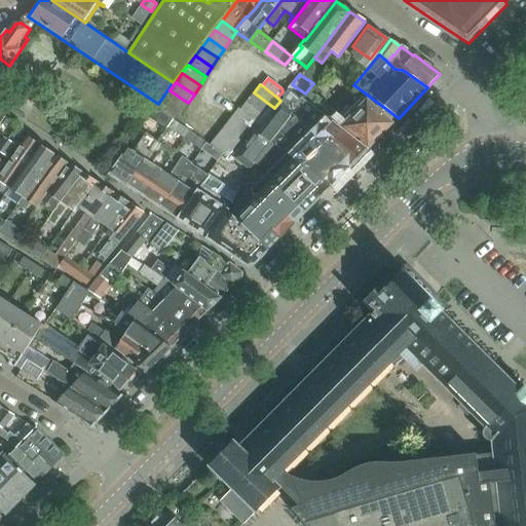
[(295,107),(301,100),(305,94),(292,84),(283,98),(285,99),(295,107)]
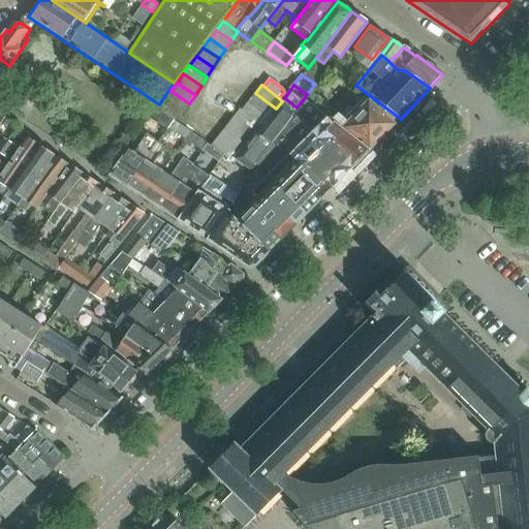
[(401,119),(356,86),(330,121),(369,151),(401,119)]
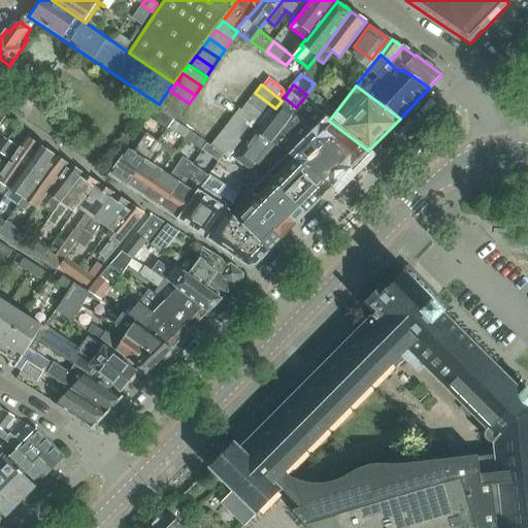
[(189,103),(170,91),(164,100),(183,112),(189,103)]
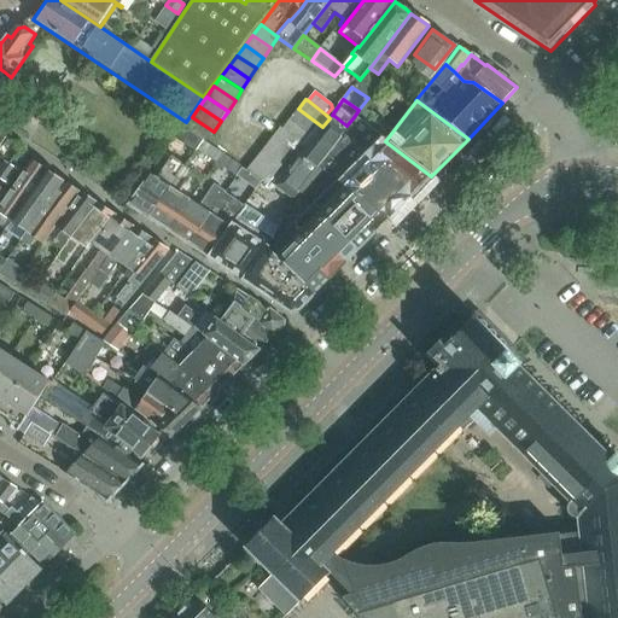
[(298,109),(290,120),(314,136),(322,127),(298,109)]
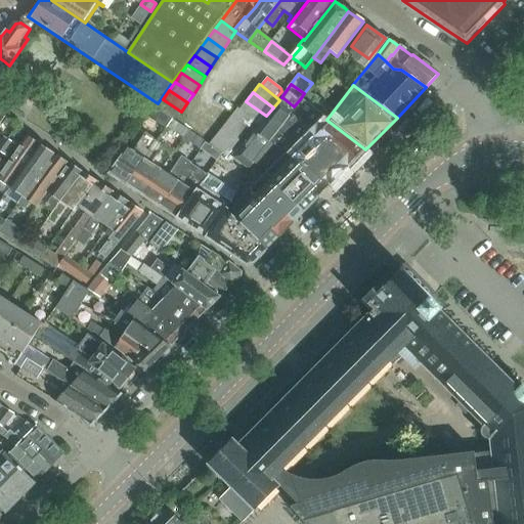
[(347,168),(365,149),(326,120),(300,99),(294,106),(284,98),(269,116),(273,119),(295,135),(298,132),(347,168)]
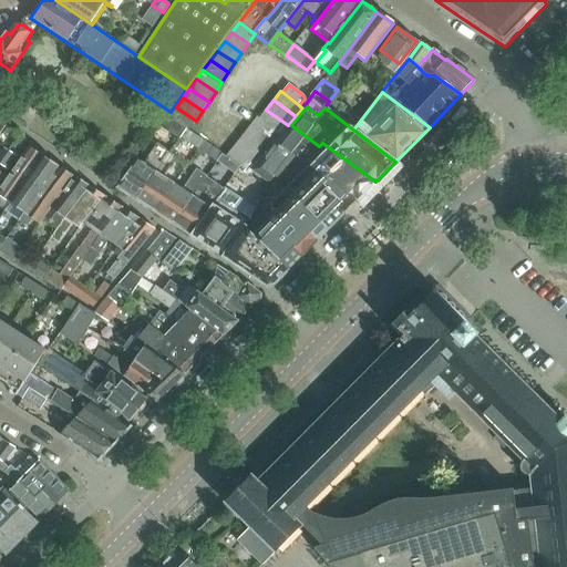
[(196,121),(176,107),(168,119),(188,132),(196,121)]
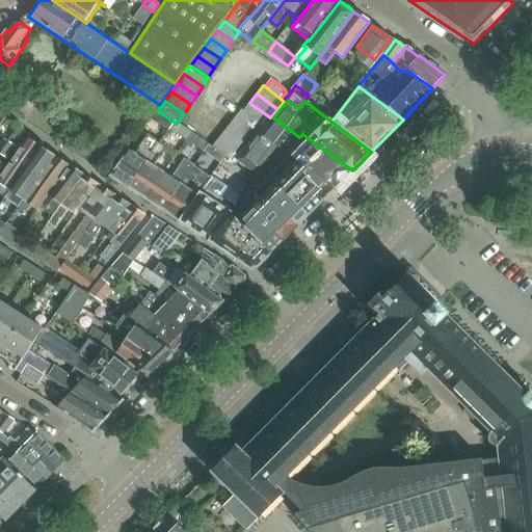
[(249,103),(243,111),(264,127),(270,117),(249,103)]
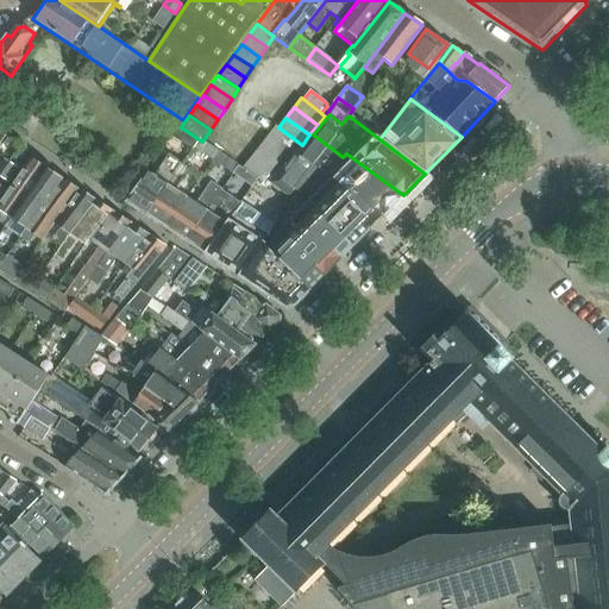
[(278,127),(271,137),(289,150),(294,142),(300,146),(302,145),(278,127)]
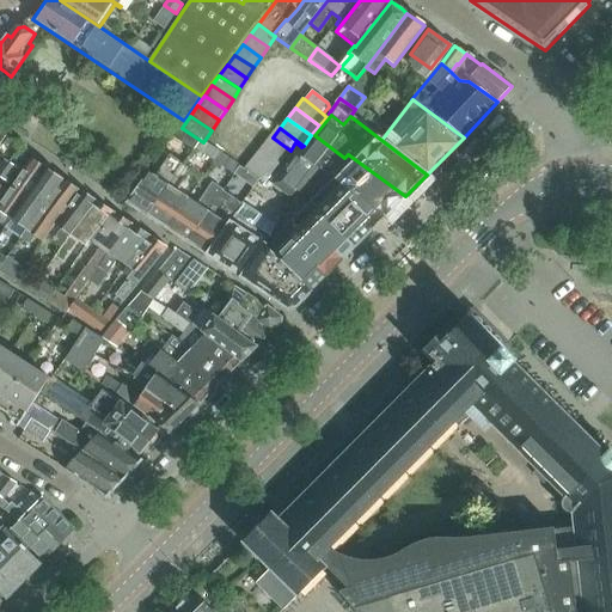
[(271,136),(263,147),(282,160),(291,151),(273,138),(271,136)]
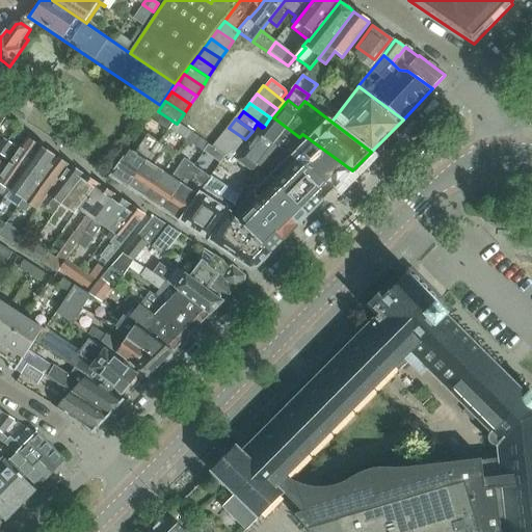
[(352,170),(302,134),(299,137),(277,121),(267,133),(276,140),(273,144),(277,148),(289,156),(335,189),(352,170)]
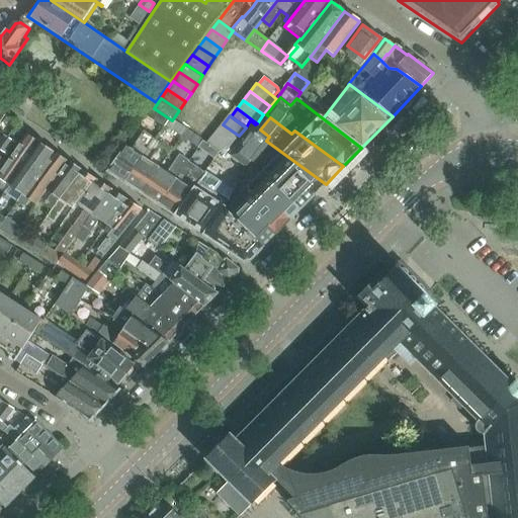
[(223,124),(217,133),(233,144),(239,136),(223,124)]
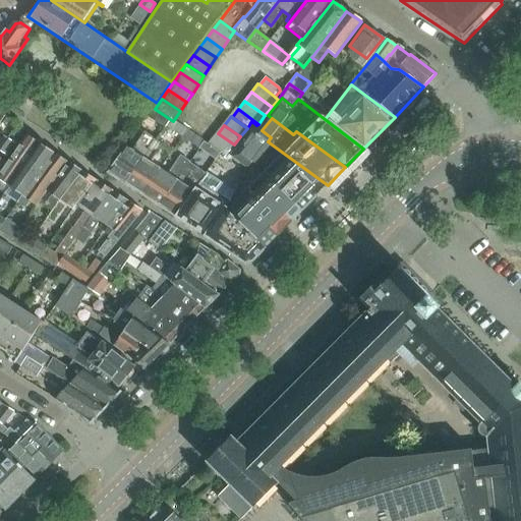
[(8,138),(16,143),(22,133),(14,129),(8,138)]
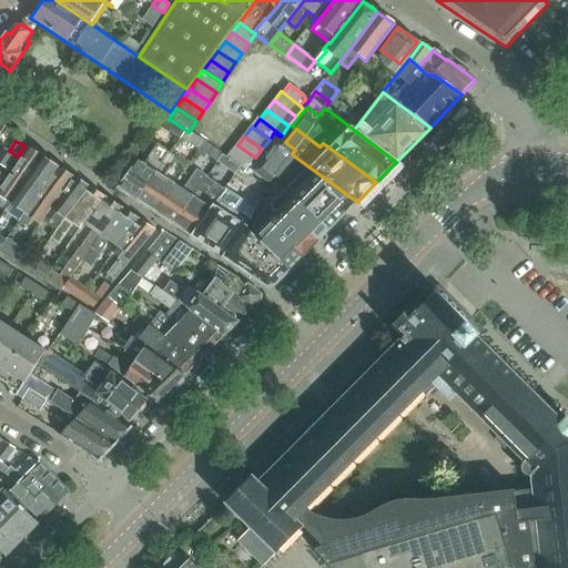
[(275,142),(252,171),(270,184),(274,178),(279,181),(296,158),(292,154),(276,143),(275,142)]
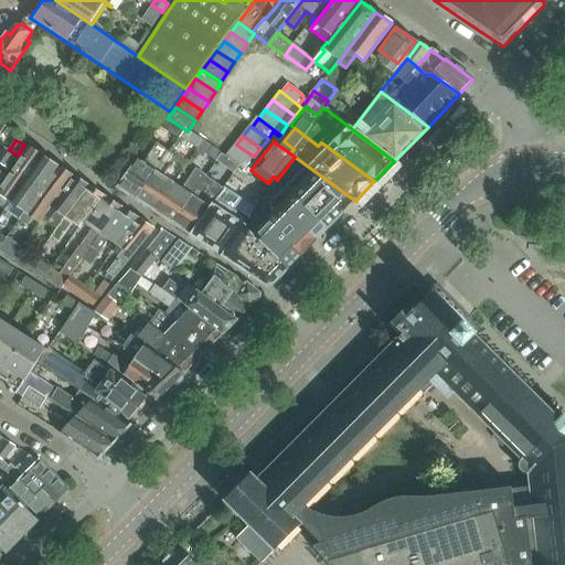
[(236,145),(228,156),(248,171),(257,161),(253,158),(254,157),(236,145)]
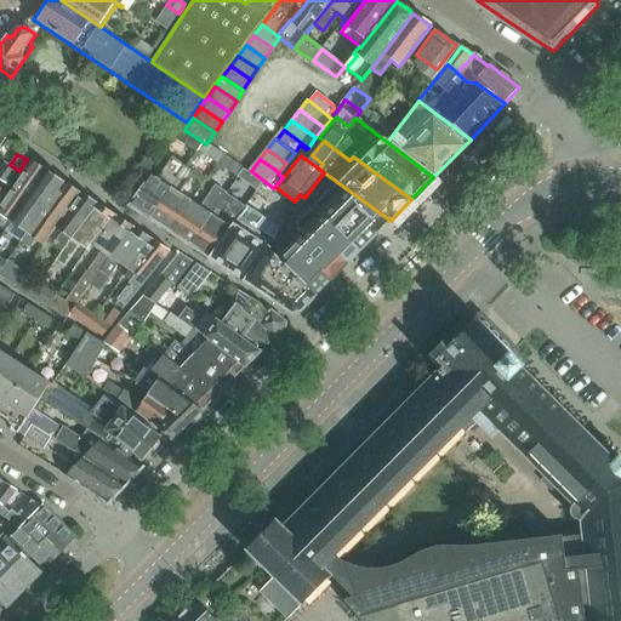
[(49,171),(32,160),(0,206),(0,209),(7,214),(0,222),(9,227),(49,171)]
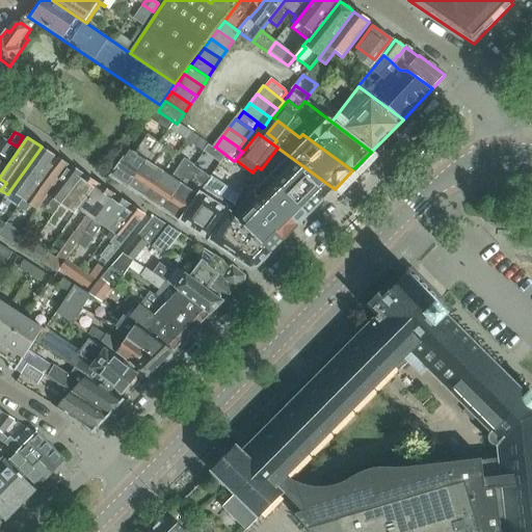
[(225,157),(209,144),(203,153),(220,164),(225,157)]
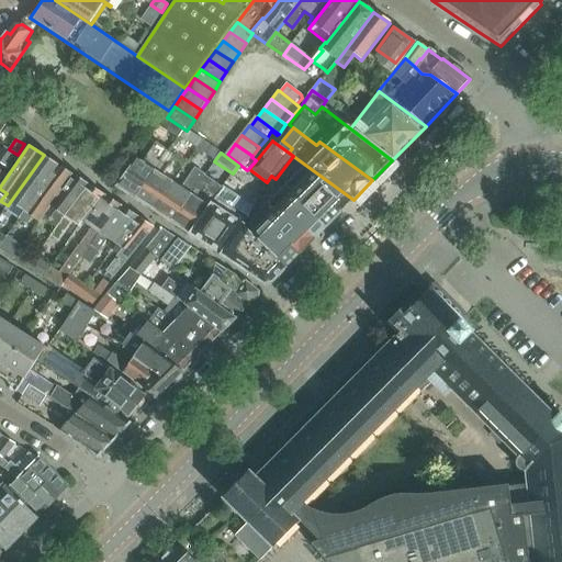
[(22,214),(33,199),(58,164),(44,155),(8,205),(22,214)]
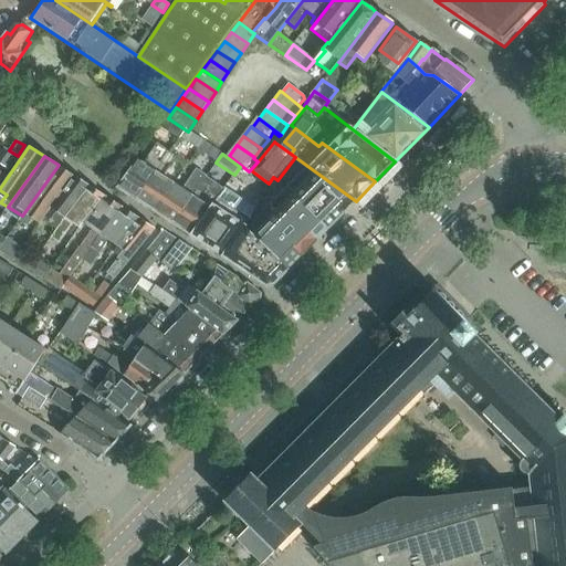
[(136,201),(156,173),(137,160),(117,189),(136,201)]
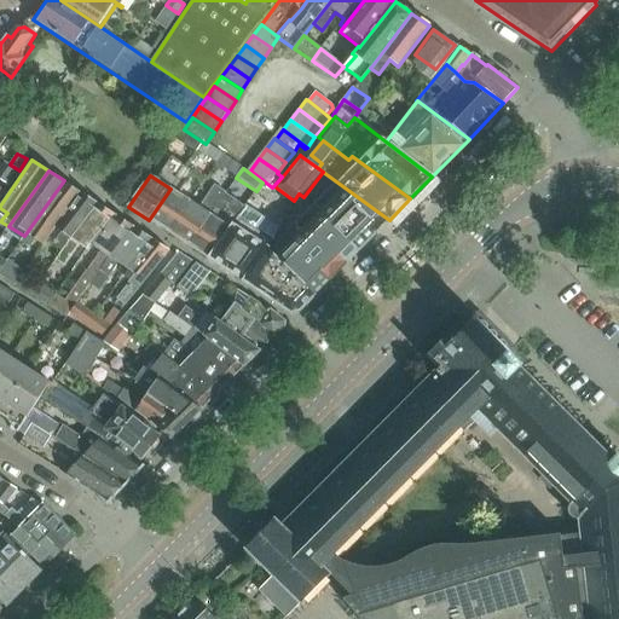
[(81,192),(64,180),(36,219),(27,233),(44,246),(56,229),(81,192)]
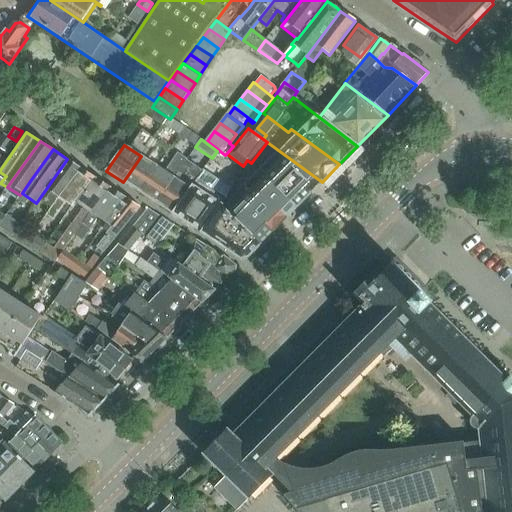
[(298,206),(322,182),(278,150),(258,170),(298,206)]
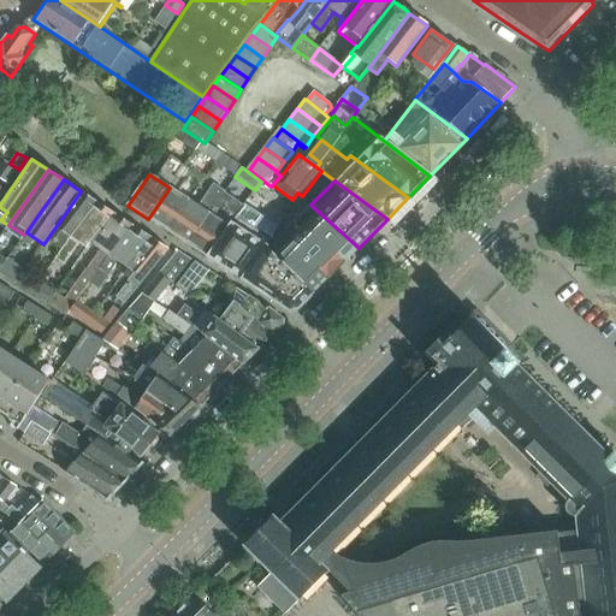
[(167,231),(189,201),(170,188),(148,219),(167,231)]
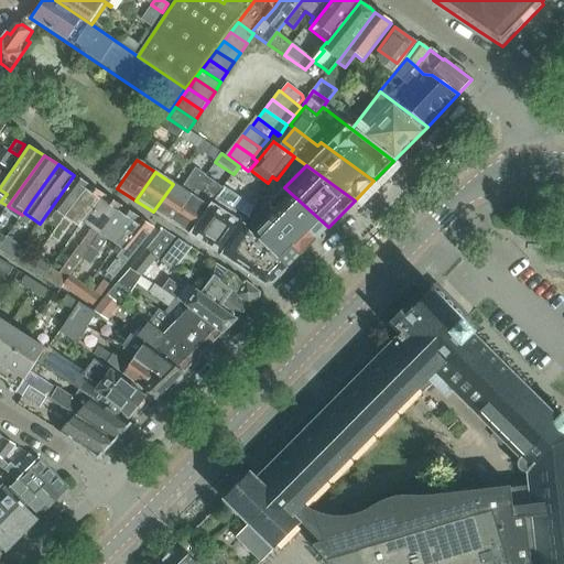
[(90,185),(74,175),(51,208),(56,212),(50,223),(57,228),(90,185)]
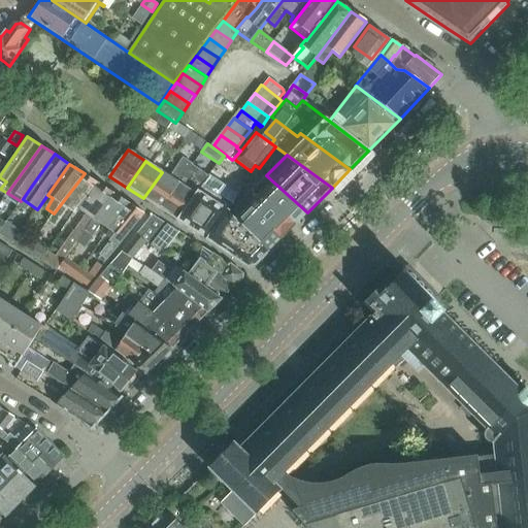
[(179,184),(162,210),(178,221),(197,194),(210,175),(193,164),(179,184)]
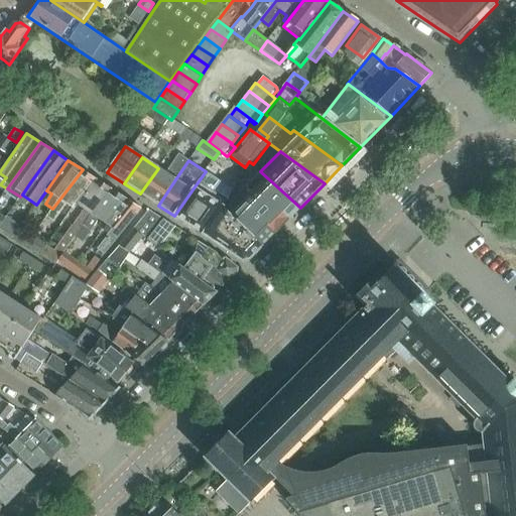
[(140,194),(158,206),(175,179),(158,168),(140,194)]
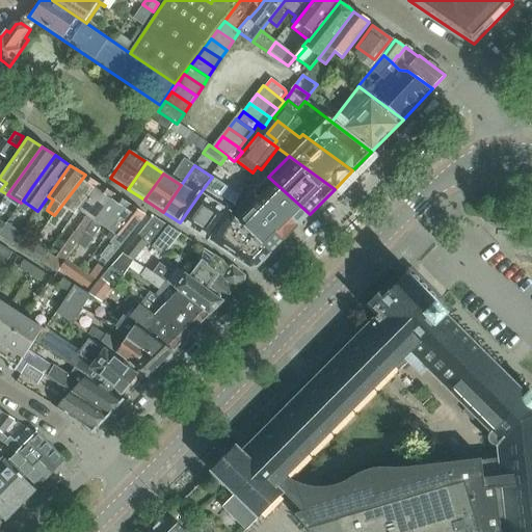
[(99,184),(85,175),(54,215),(49,224),(56,229),(69,211),(76,215),(79,211),(99,184)]
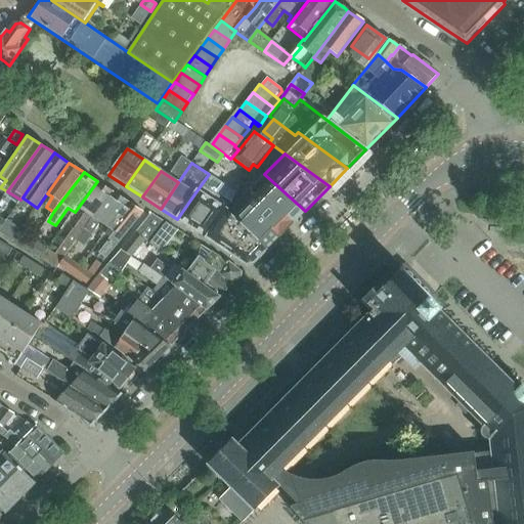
[(229,213),(210,241),(246,265),(246,264),(255,262),(279,237),(292,225),(303,213),(304,213),(305,211),(264,174),(260,178),(249,189),(242,197),(229,213)]
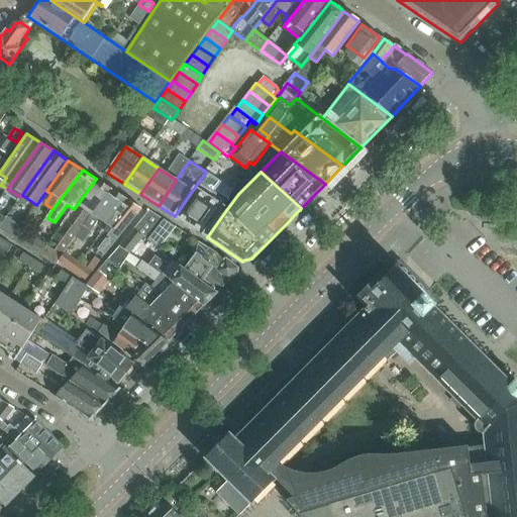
[(81,229),(80,228),(85,221),(86,222),(112,190),(96,179),(77,205),(85,210),(74,227),(80,231),(81,229)]
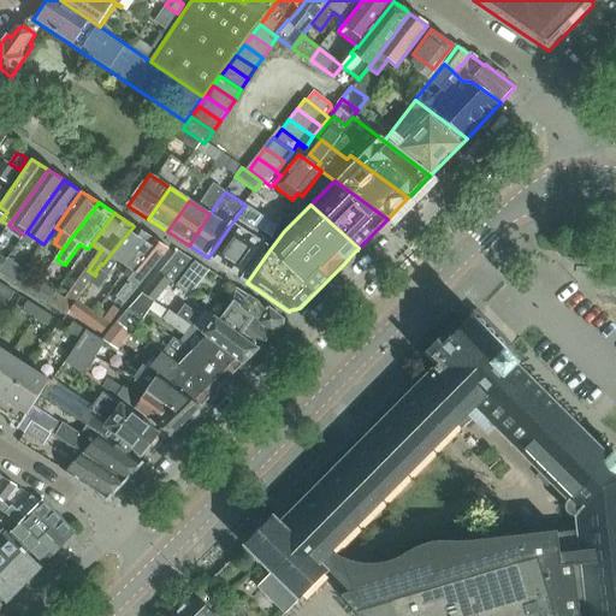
[(100,289),(119,261),(129,268),(152,237),(134,226),(102,265),(101,264),(95,272),(96,273),(95,276),(90,282),(100,288),(100,289)]
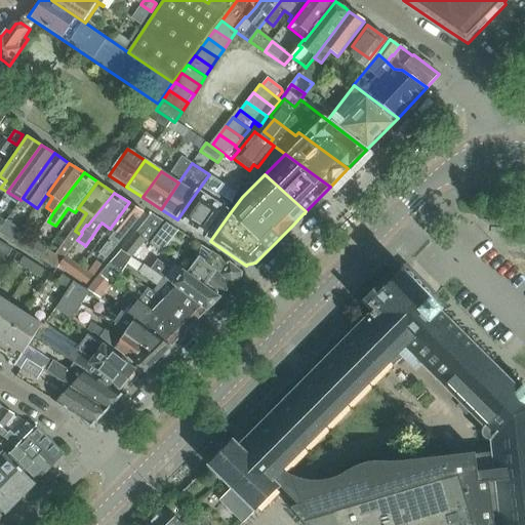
[(193,230),(211,203),(196,193),(177,219),(193,230)]
